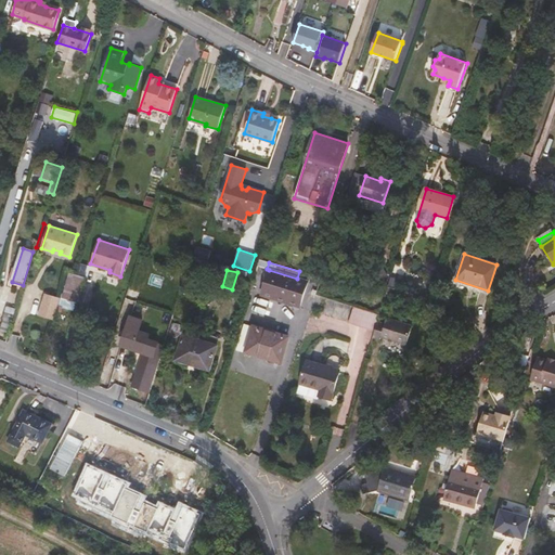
[(308,282),(297,279),(269,270),(261,296),(300,308),(308,282)]
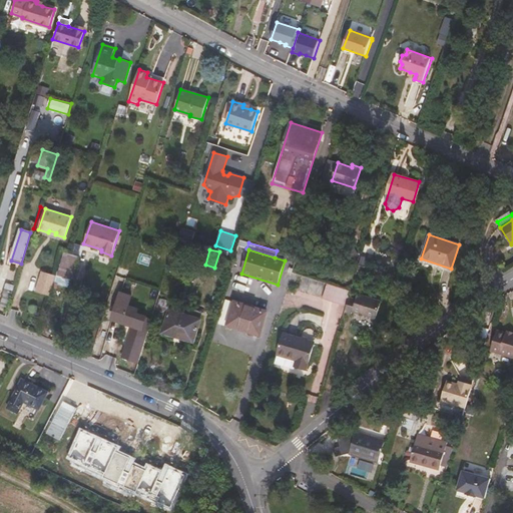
[(56,276),(72,281),(80,255),(64,250),(57,275),(56,276)]
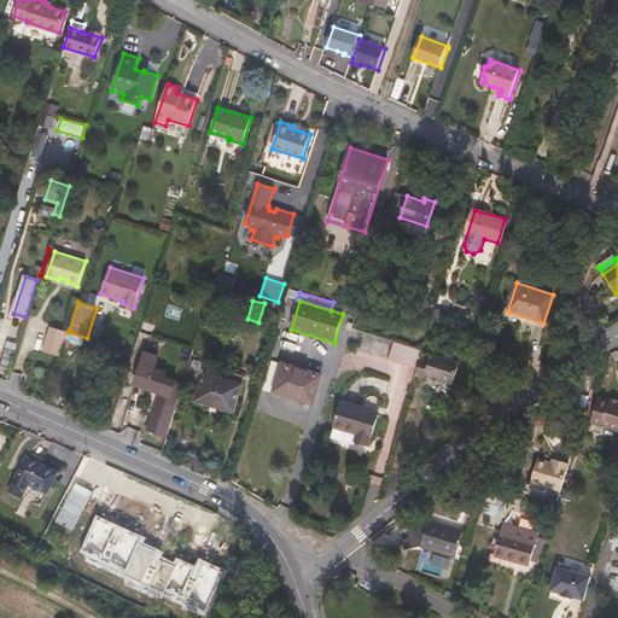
[(226,319),(228,309),(211,304),(209,314),(226,319)]
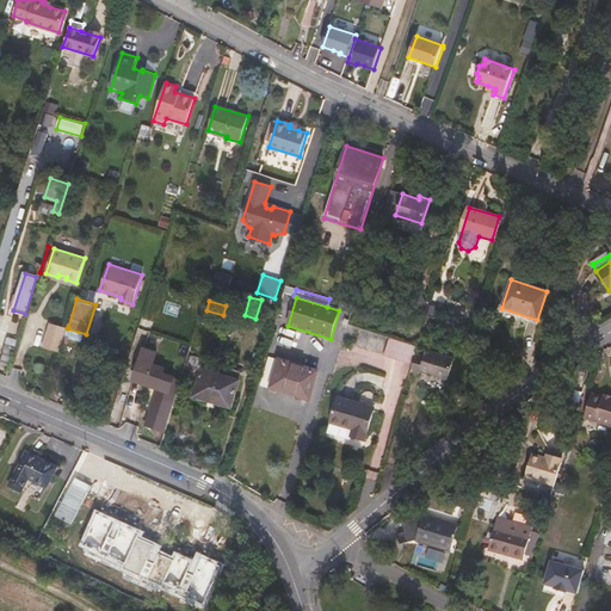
[(458,333),(461,326),(429,316),(426,322),(458,333)]
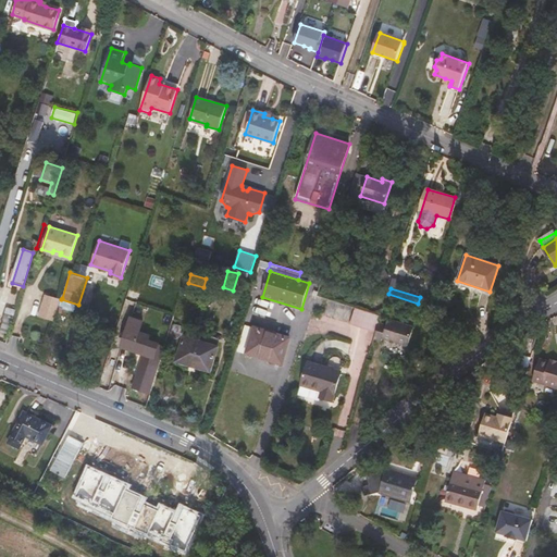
[(62,298),(47,293),(39,314),(56,320),(60,306),(61,299),(62,298)]
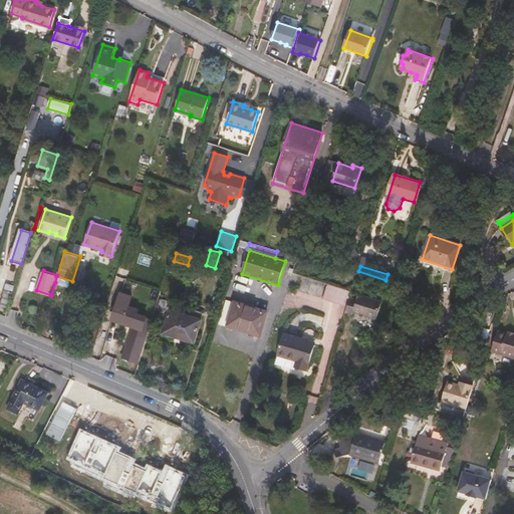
[(55,282),(70,287),(72,281),(56,276),(55,282)]
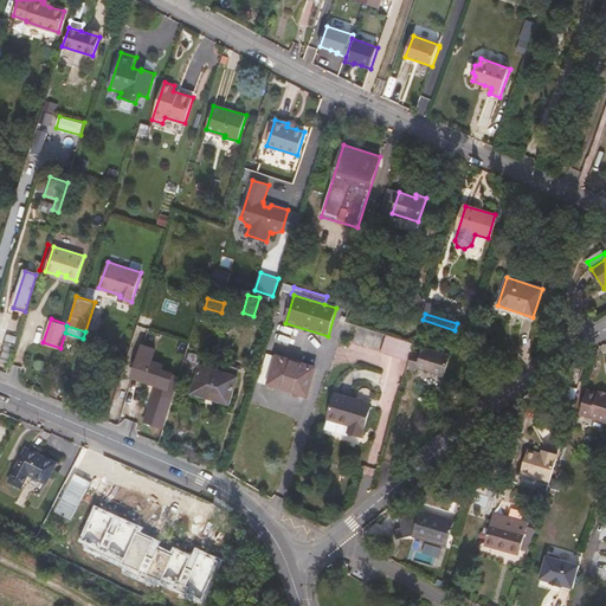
[(178,347),(180,337),(171,335),(168,343),(178,347)]
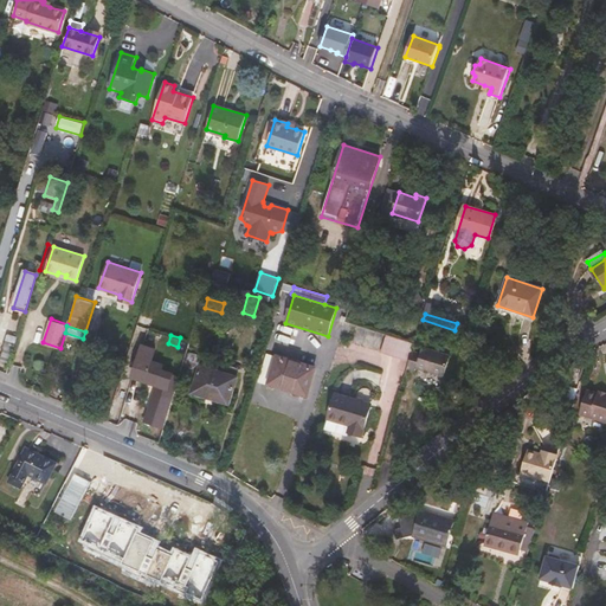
[(380,353),(410,361),(414,348),(414,345),(405,341),(386,335),(380,353)]
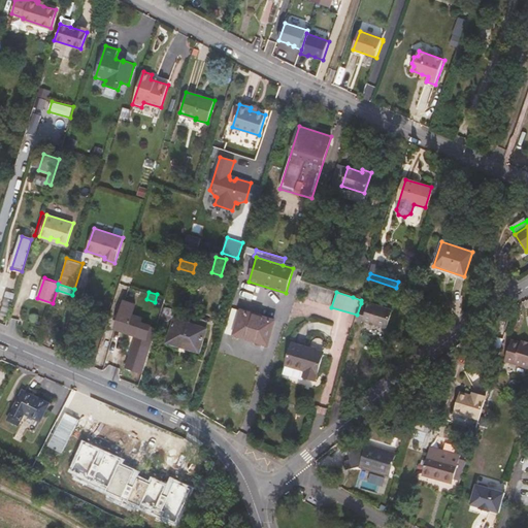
[(135,304),(124,301),(116,329),(136,336),(126,367),(136,370),(141,372),(156,329),(150,327),(139,324),(141,318),(133,315),(135,304)]
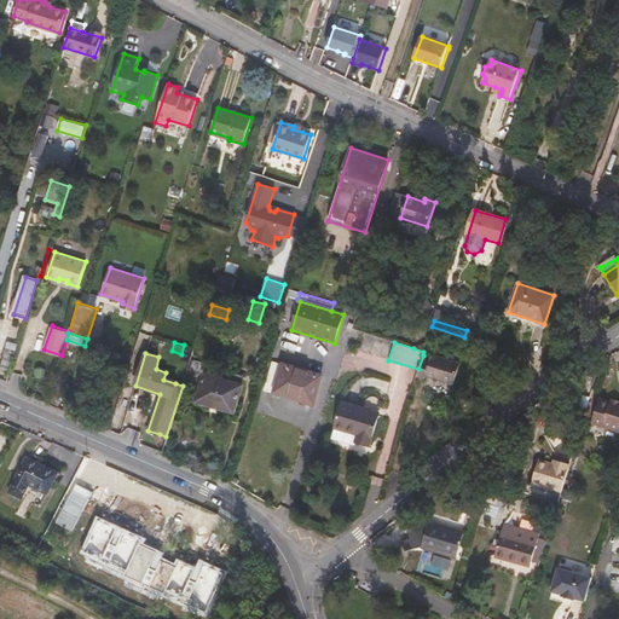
[(13,358),(5,356),(0,369),(9,372),(13,358)]
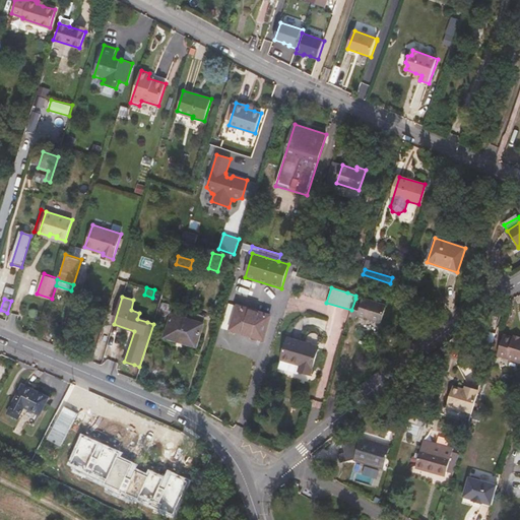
[(362,301),(355,299),(351,310),(349,316),(356,318),(356,316),(381,323),(386,306),(363,299),(362,301)]
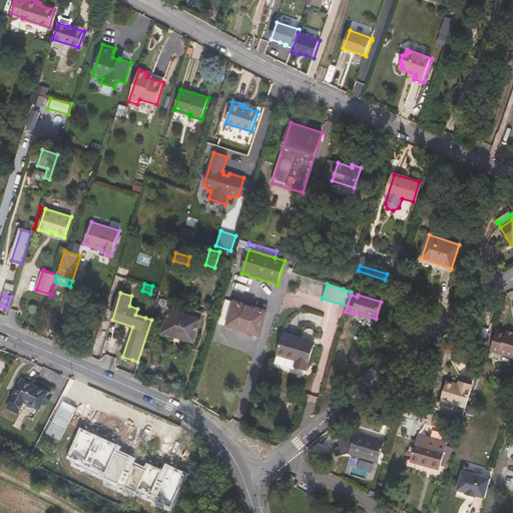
[(163,311),(169,313),(173,314),(174,312),(175,307),(176,304),(160,300),(158,309),(163,311)]
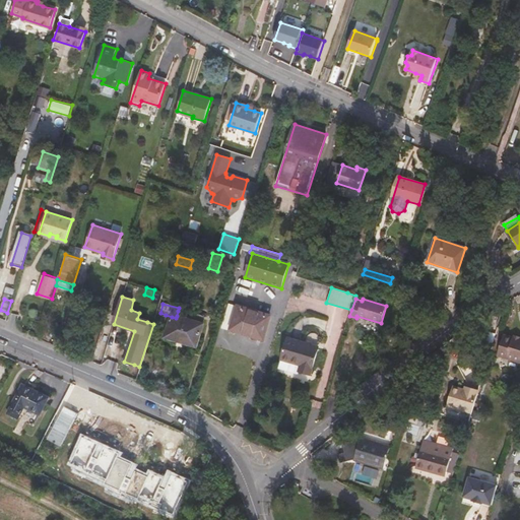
[(222,328),(230,330),(238,306),(231,304),(222,328)]
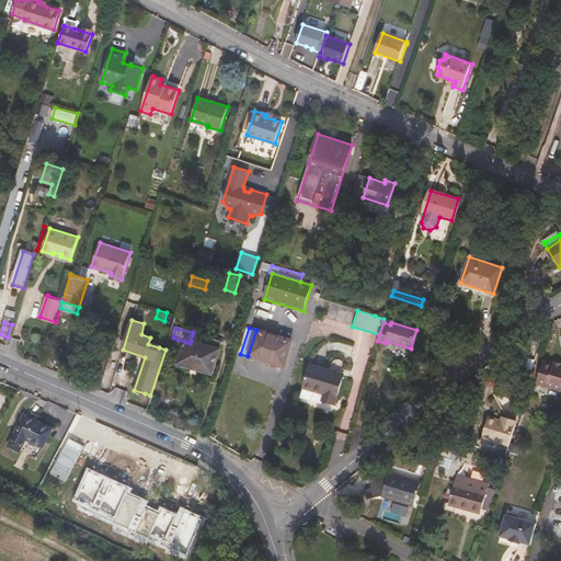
[(256,330),(248,356),(285,367),(293,341),(256,330)]
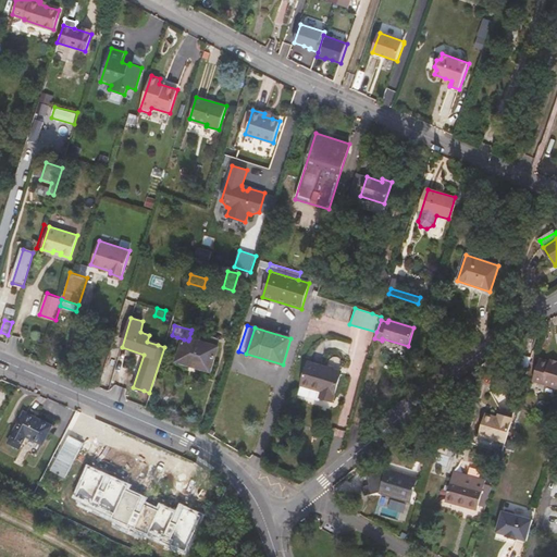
[(198,341),(189,338),(188,341),(184,339),(176,363),(187,367),(187,363),(211,371),(218,346),(198,341)]
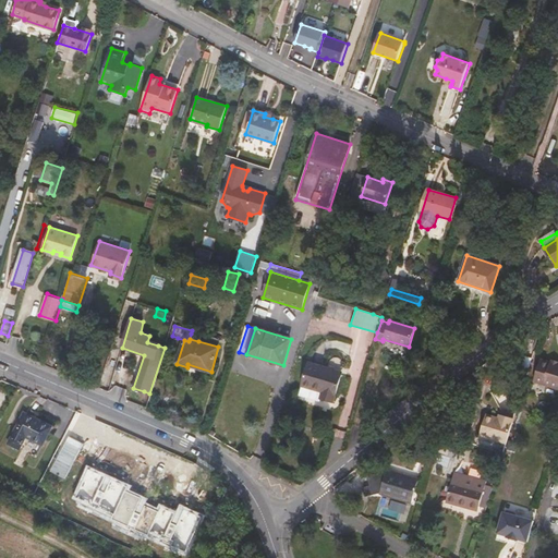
[(557,364),(550,362),(542,360),(534,381),(557,388),(557,364)]
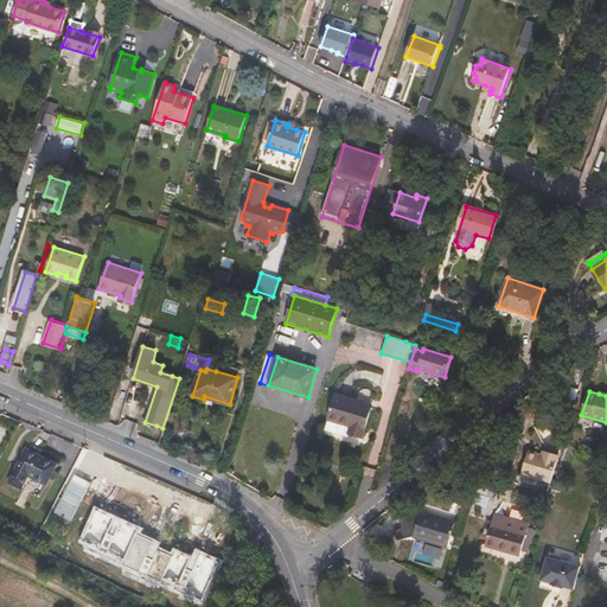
[(363,439),(374,406),(336,394),(327,420),(350,426),(347,434),(363,439)]
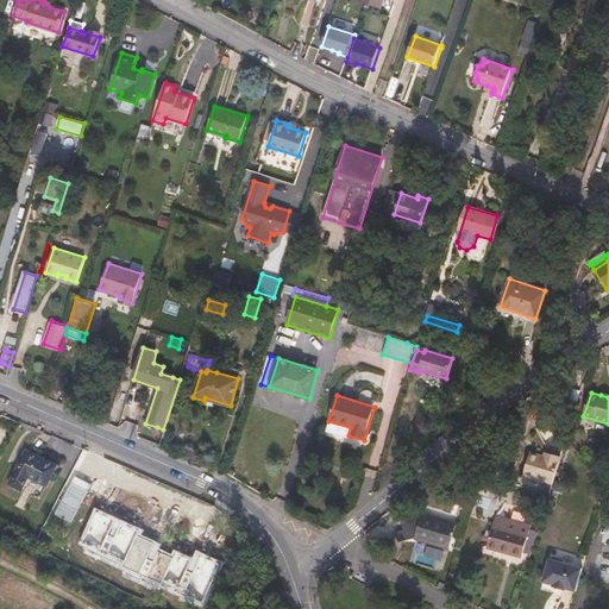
[(347,438),(349,435),(351,427),(328,421),(326,432),(347,438)]
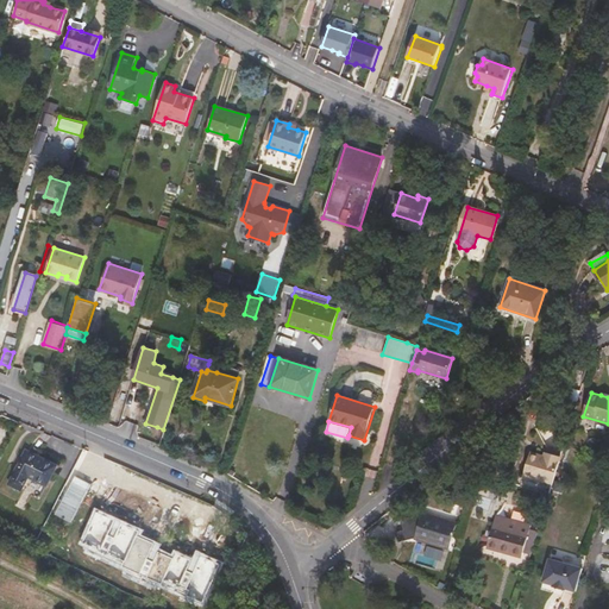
[(56,465),(26,451),(10,483),(22,490),(29,476),(46,485),(56,465)]
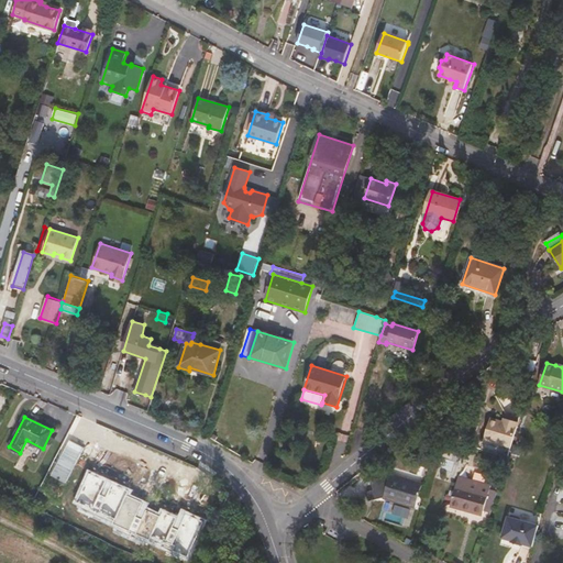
[(511,449),(519,423),(507,420),(506,423),(504,423),(490,419),(484,440),(511,449)]
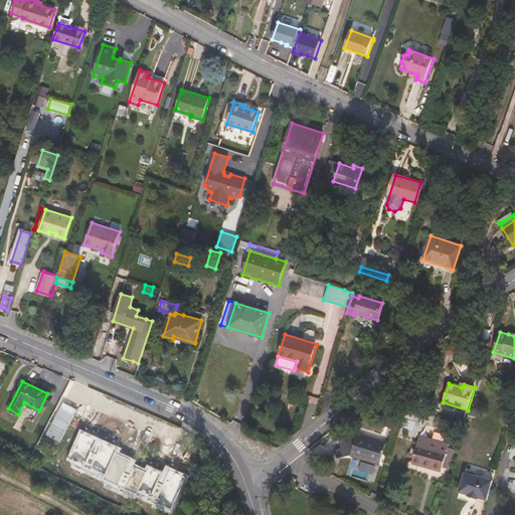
[(397,430),(400,419),(392,417),(389,427),(397,430)]
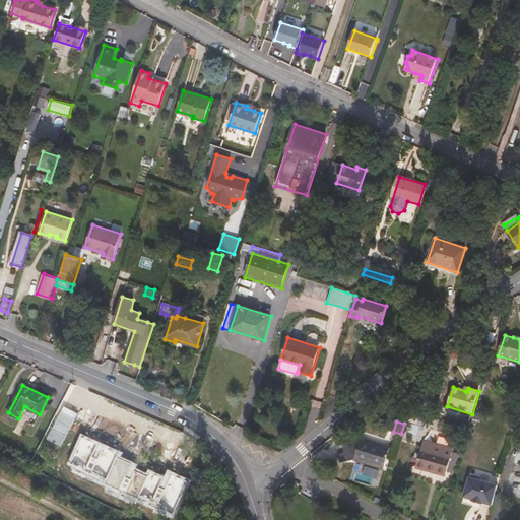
[(123,452),(82,434),(68,464),(72,473),(105,489),(104,492),(126,502),(125,504),(130,506),(131,502),(137,505),(138,503),(153,509),(151,515),(165,519),(175,519),(193,480),(169,470),(166,476),(149,469),(147,472),(138,468),(140,464),(122,456),(123,452)]
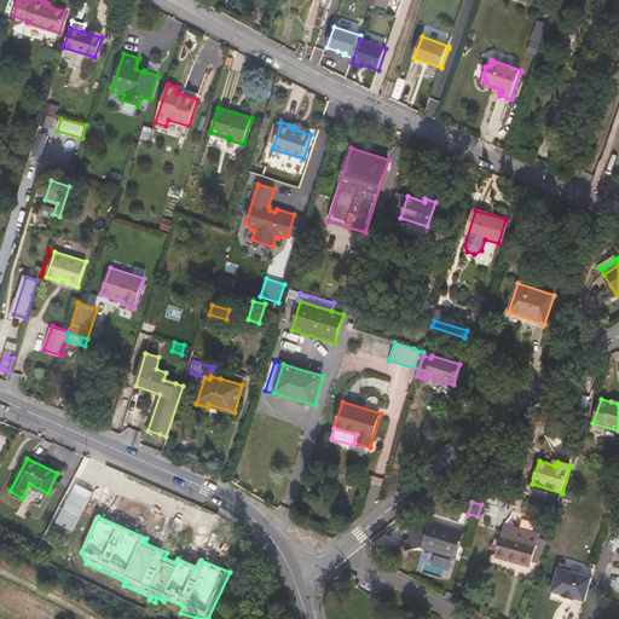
[(311,526),(300,520),(298,525),(308,531),(311,526)]
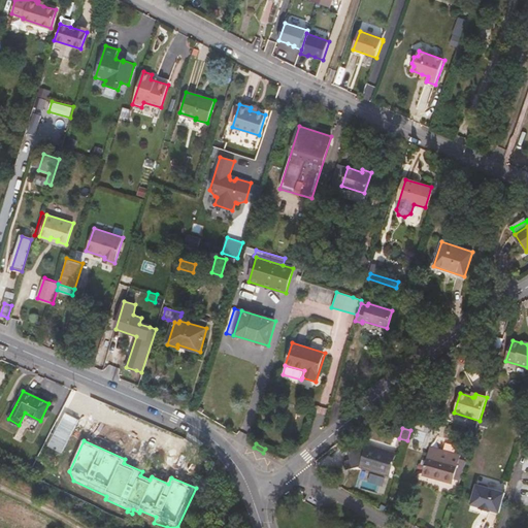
[(390,476),(396,454),(366,446),(360,467),(390,476)]
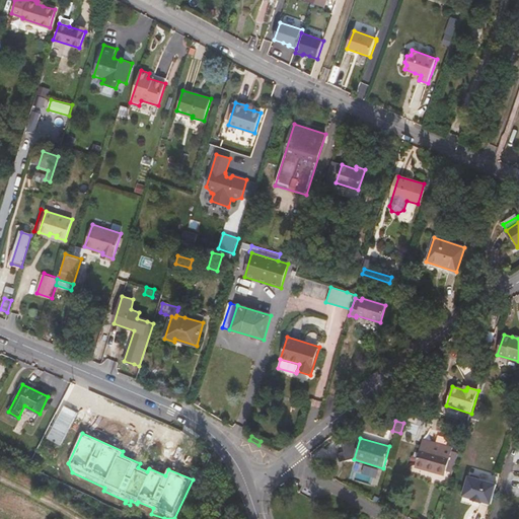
[(445,474),(446,471),(452,451),(452,449),(423,440),(416,465),(445,474)]
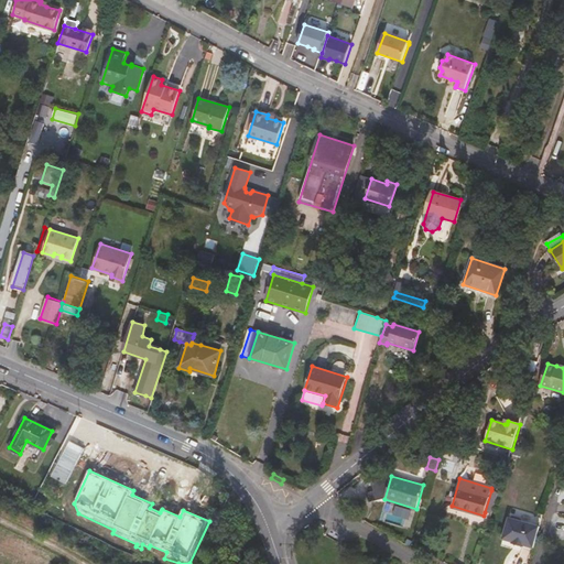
[(499,494),(491,490),(485,512),(492,514),(499,494)]
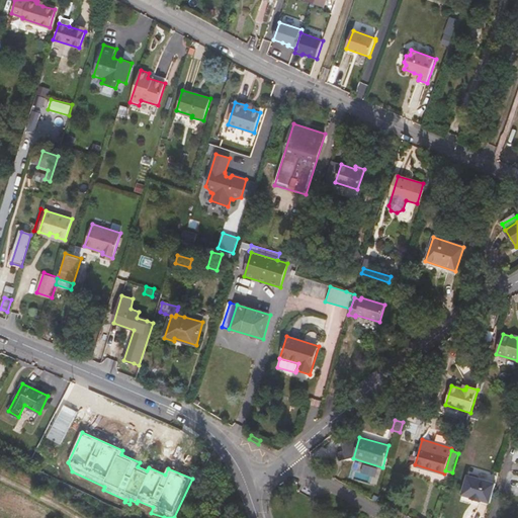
[(491,503),(497,484),(468,475),(463,495),(471,497),(471,498),(482,501),(483,500),(491,503)]
